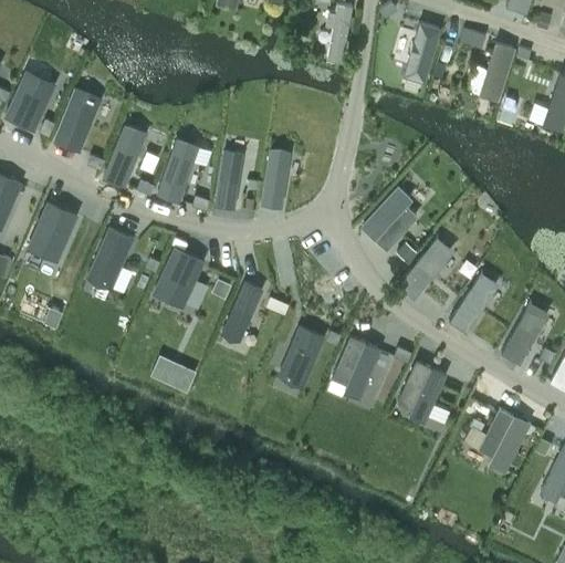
[(267,0),(265,6),(279,10),(281,0),(267,0)]
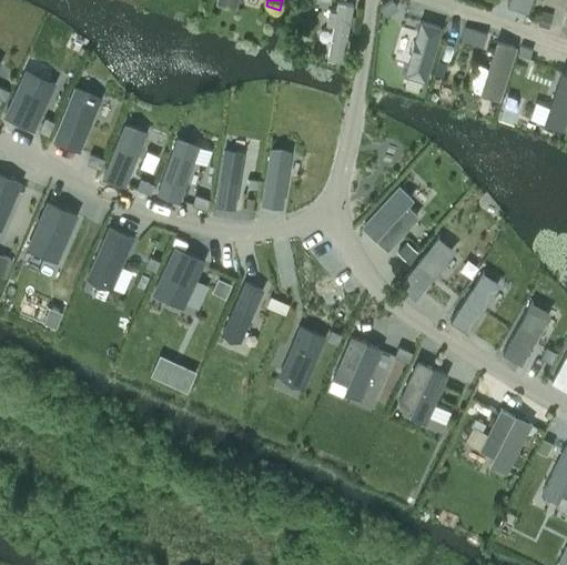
[(510,0),(508,7),(529,13),(533,0),(510,0)]
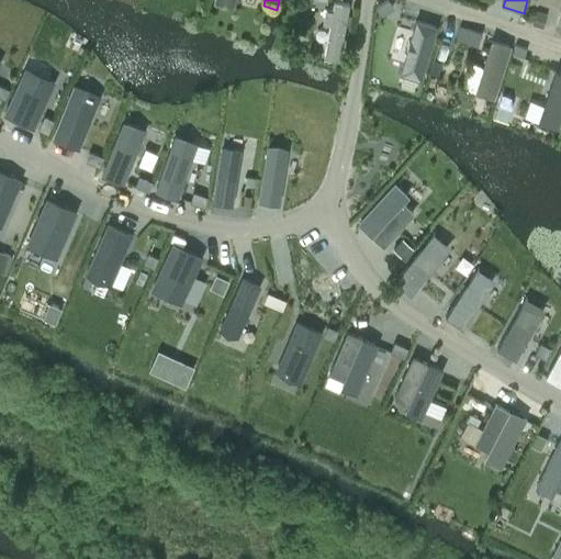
[(386,2),(376,10),(380,15),(391,8),(386,2)]
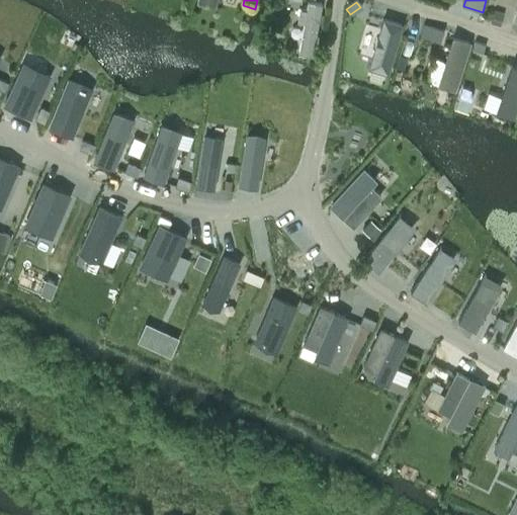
[(299,54),(313,57),(322,6),(309,4),(299,54)]
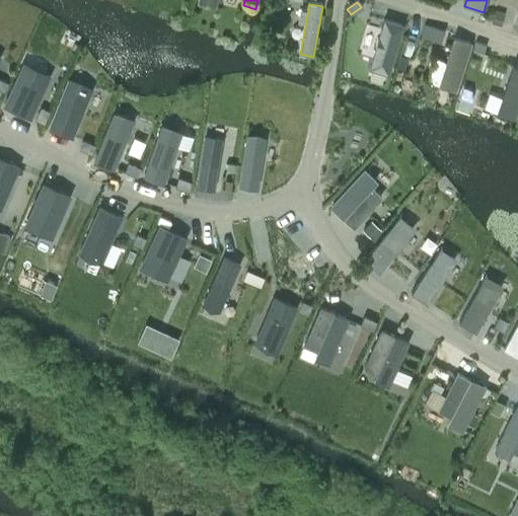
[(496,13),(492,24),(501,27),(505,16),(496,13)]
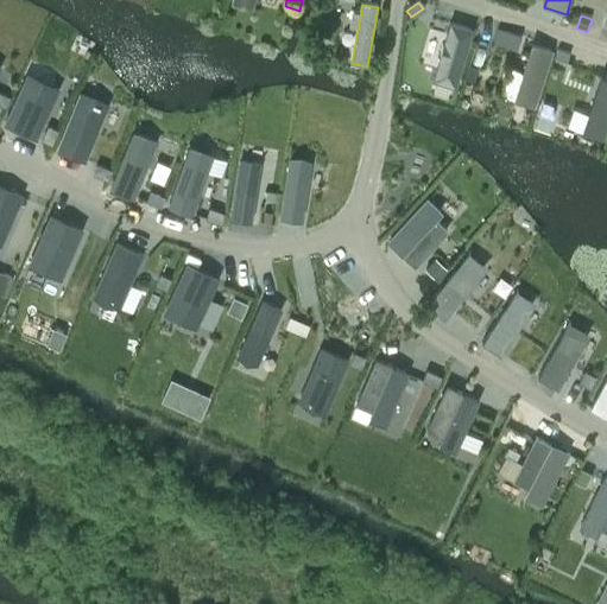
[(438,63),(431,83),(454,89),(472,31),(449,25),(443,45),(442,46),(437,61),(438,63)]
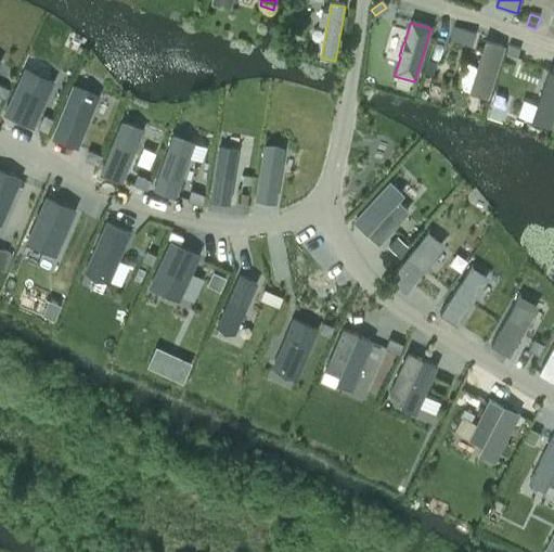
[(462,31),(459,43),(471,48),(475,36),(462,31)]
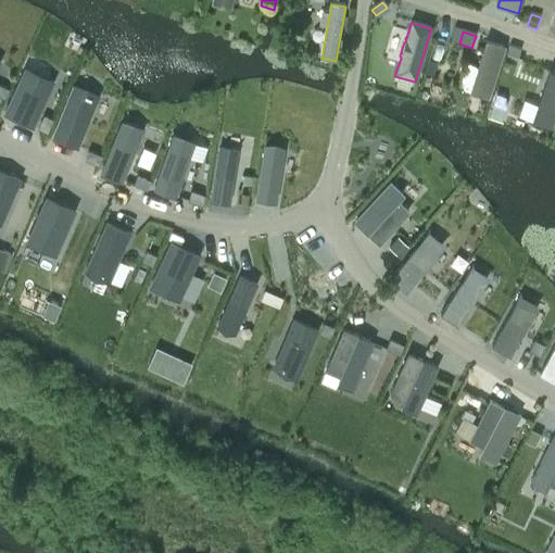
[(490,101),(506,48),(487,42),(469,95),(490,101)]
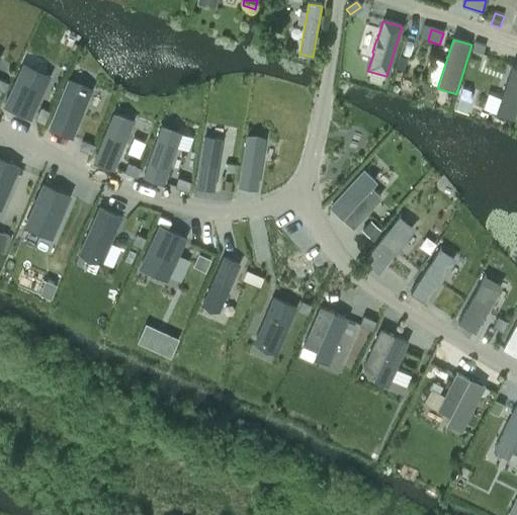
[(481,46),(478,53),(489,57),(491,49),(481,46)]
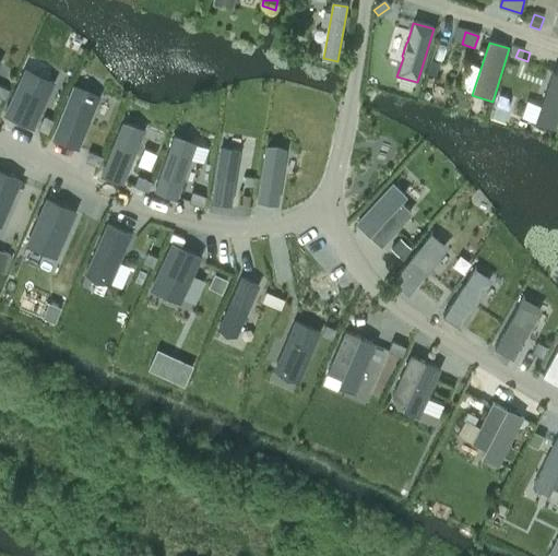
[(557,75),(553,73),(536,125),(554,131),(557,119),(557,75)]
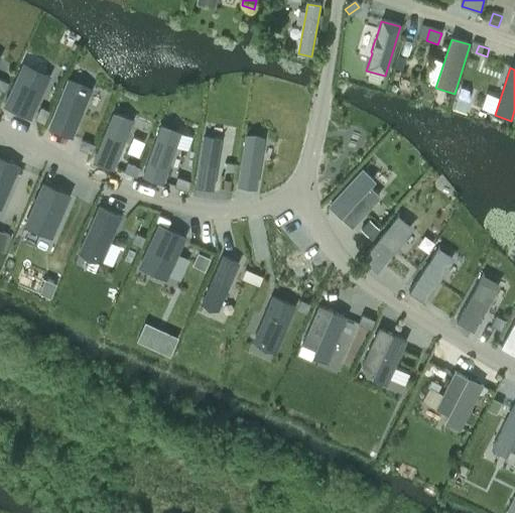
[(22,71),(5,108),(33,120),(50,84),(22,71)]
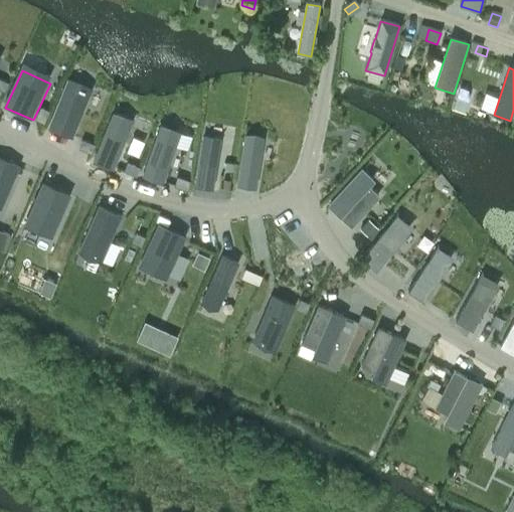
[(0,92),(5,95),(9,87),(0,81),(0,92)]
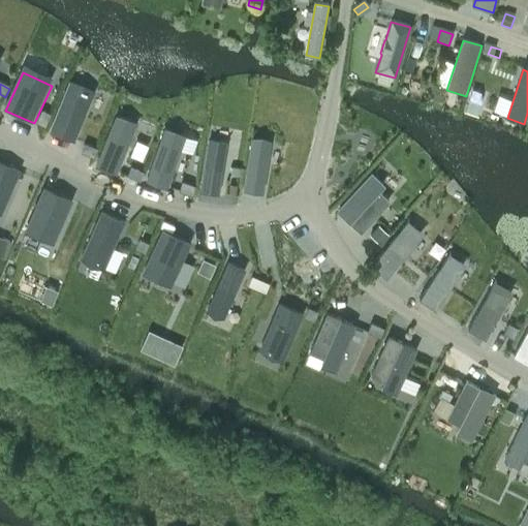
[(70,87),(52,133),(75,144),(92,102),(81,98),(83,92),(70,87)]
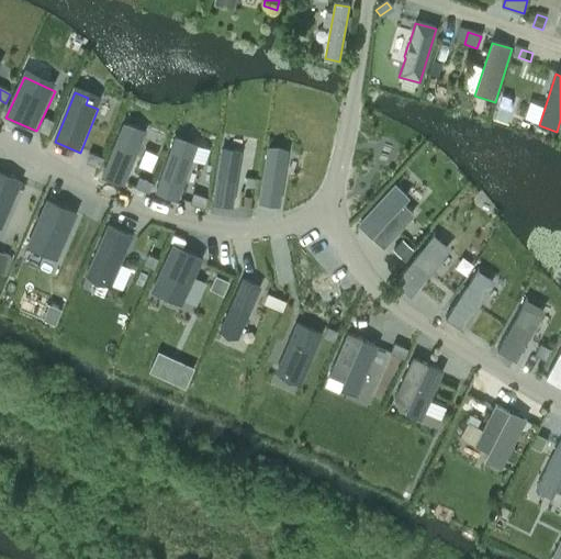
[(45,120),(40,133),(48,136),(54,124),(45,120)]
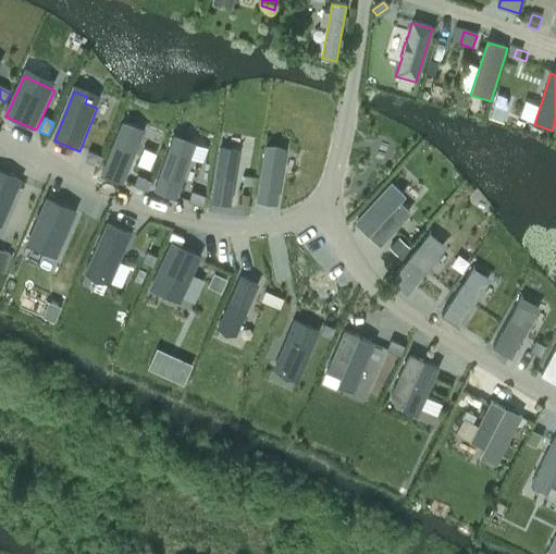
[(123,125),(102,177),(124,186),(144,137),(141,133),(123,125)]
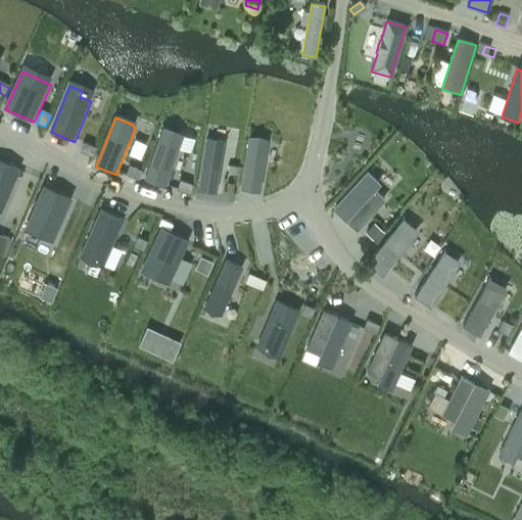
[(164,130),(147,180),(168,187),(180,152),(184,141),(182,137),(164,130)]
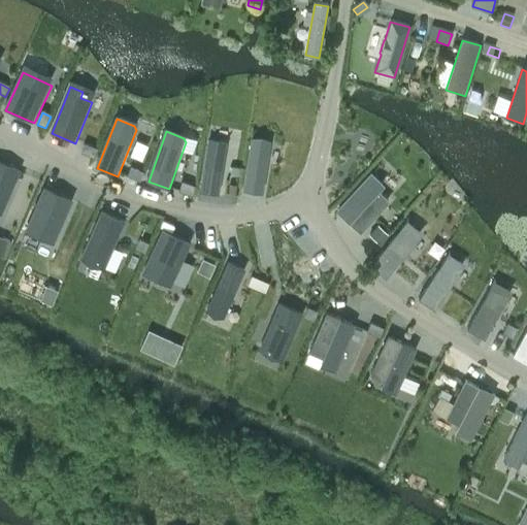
[(210,142),(202,192),(220,195),(228,150),(224,145),(210,142)]
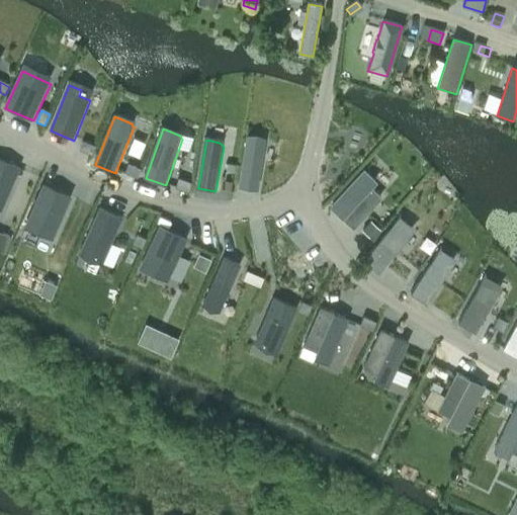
[(250,140),(242,187),(260,190),(267,146),(263,142),(250,140)]
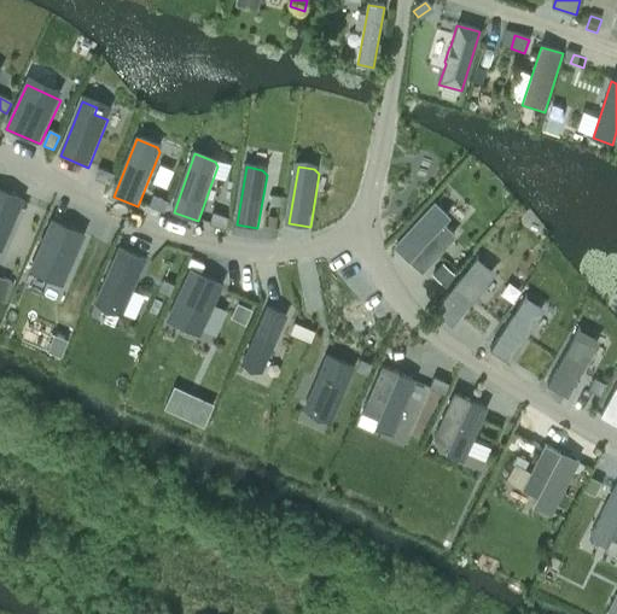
[(100,171),(97,181),(111,187),(115,176),(100,171)]
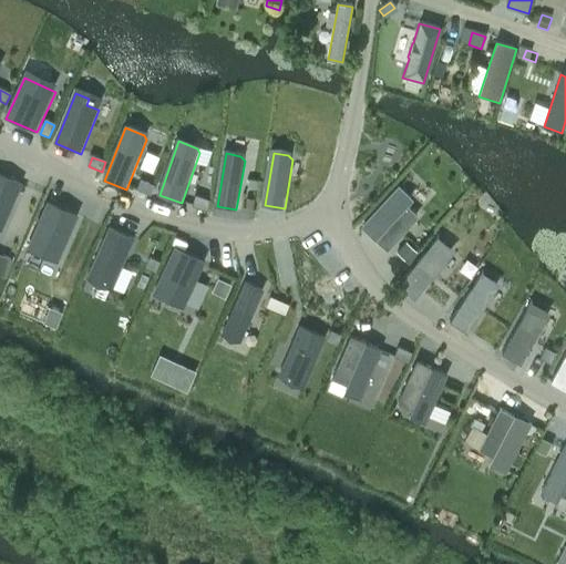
[(0,233),(1,233),(14,203),(22,186),(0,176),(0,233)]
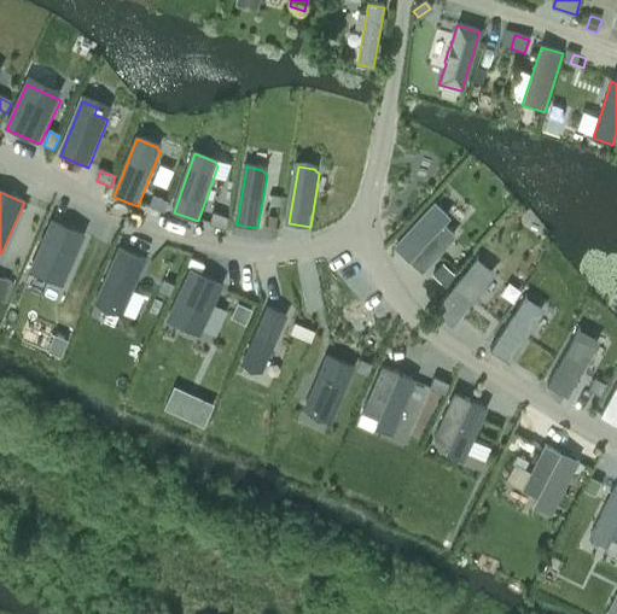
[(169,205),(155,198),(150,208),(164,214),(169,205)]
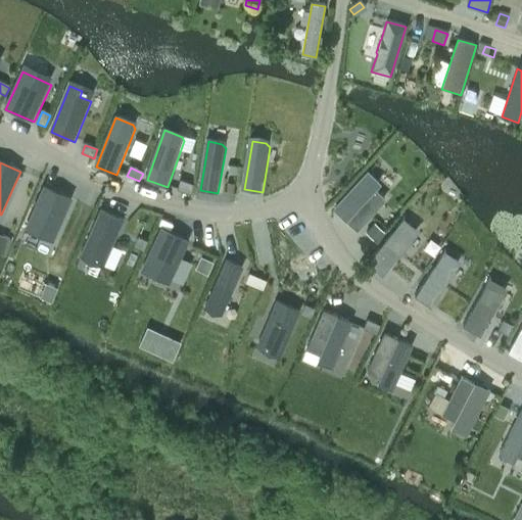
[(366,174),(334,207),(358,230),(385,200),(374,190),(379,185),(366,174)]
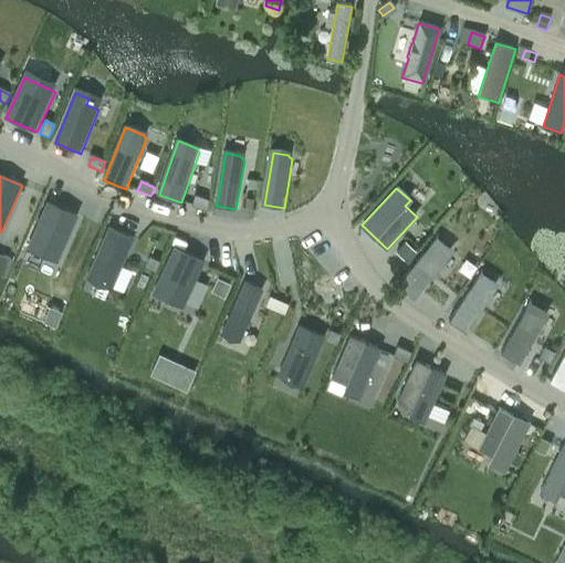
[(210,204),(196,198),(192,207),(207,212),(210,204)]
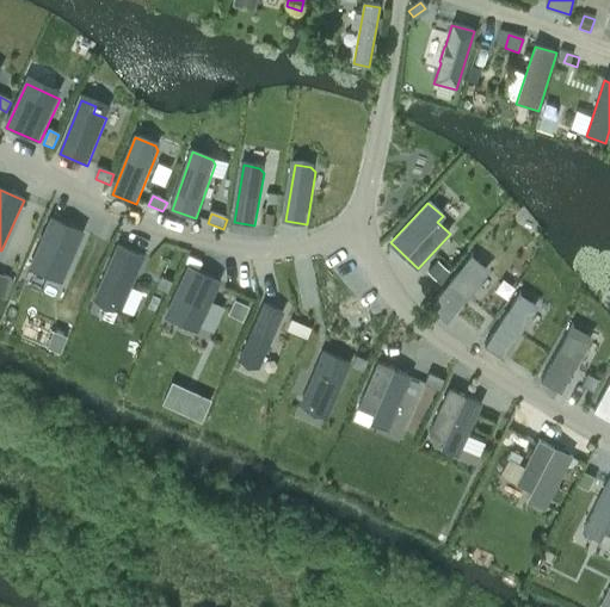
[(276,218),(266,217),(265,227),(275,228),(276,218)]
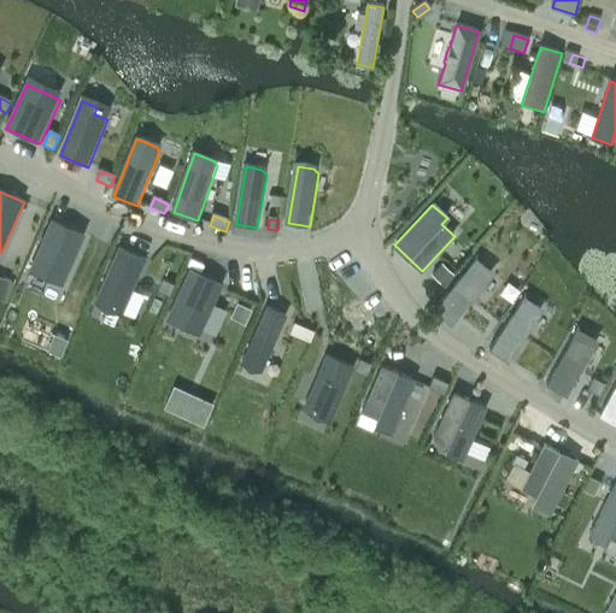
[(34,269),(31,275),(64,289),(78,257),(87,239),(54,224),(34,269)]
